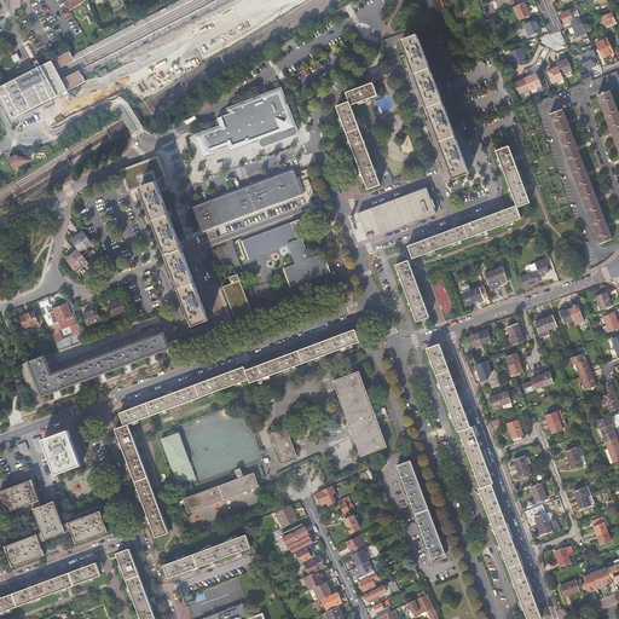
[(86,12),(80,0),(76,0),(73,4),(73,11),(80,16),(86,12)]
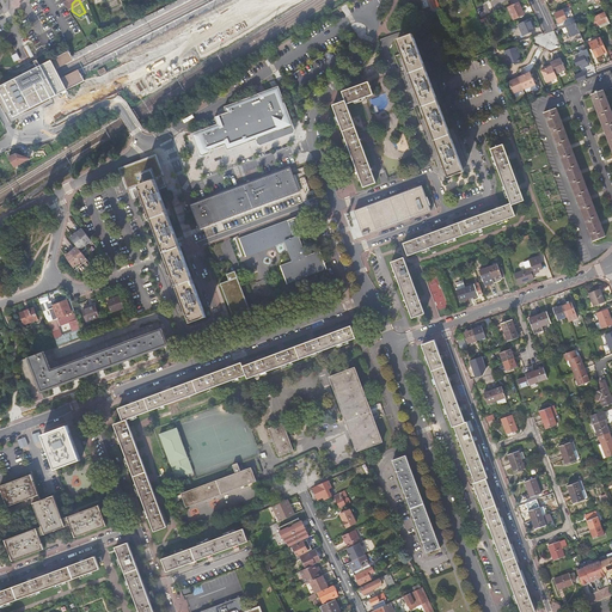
[(521,7),(519,1),(508,7),(514,20),(525,16),(521,7)]
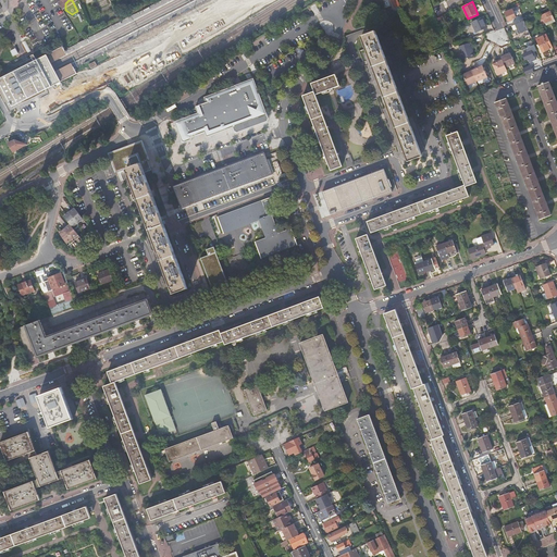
[(512,9),(505,12),(508,22),(512,20),(512,19),(516,17),(512,9)]
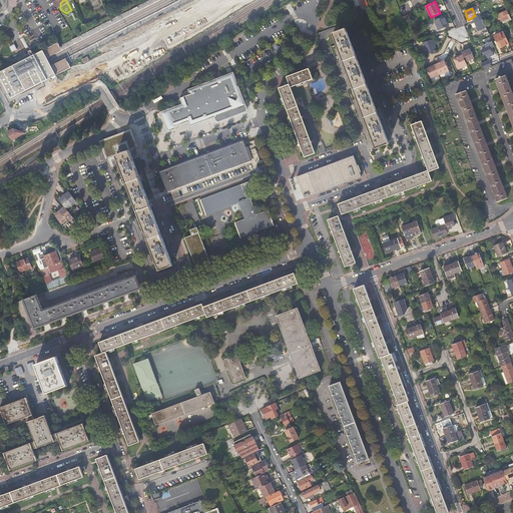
[(507,10),(496,15),(498,19),(500,18),(502,22),(510,18),(507,10)]
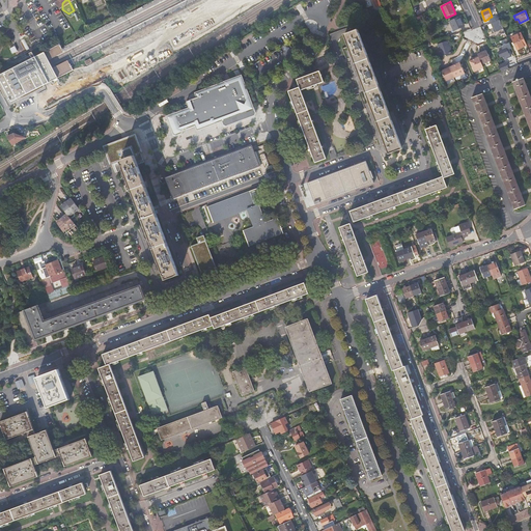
[(463,15),(453,19),(457,28),(459,28),(462,31),(468,28),(466,25),(467,24),(463,15)]
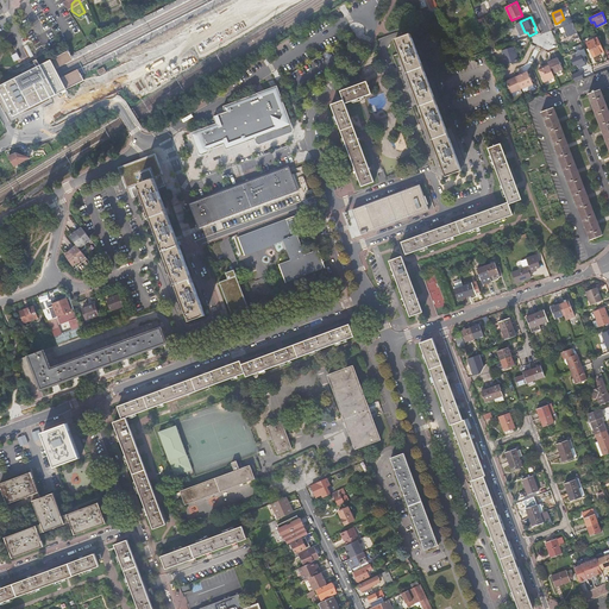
[(573,22),(563,25),(566,37),(578,33),(573,22)]
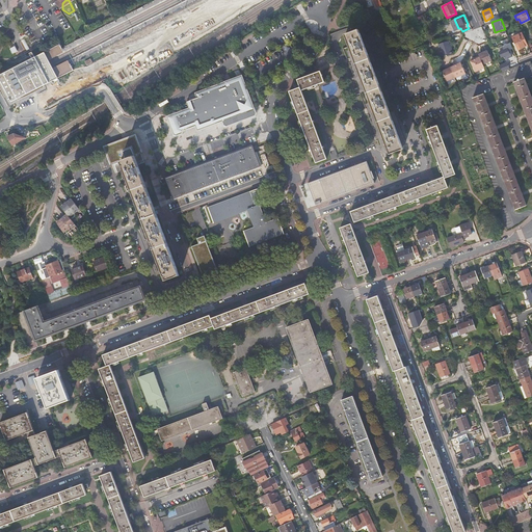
[(360,30),(346,34),(390,153),(403,148),(360,30)]
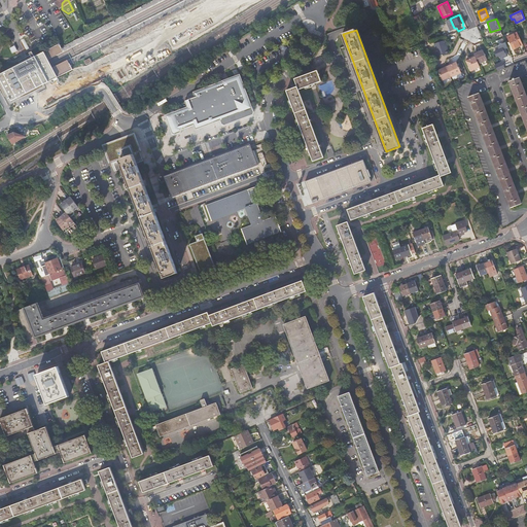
[(523,45),(518,33),(507,37),(514,49),(523,45)]
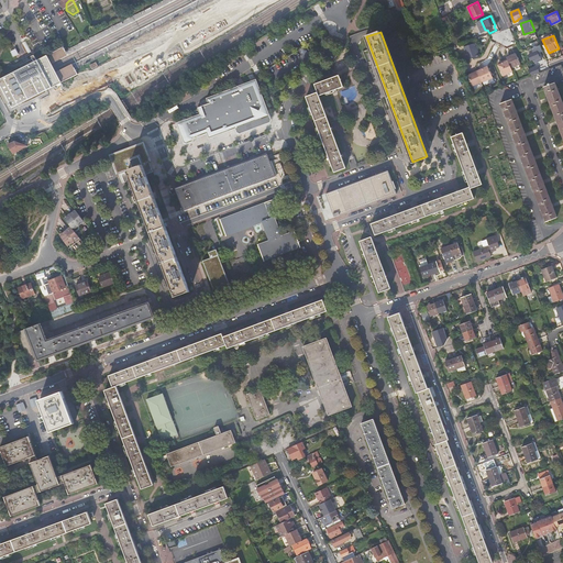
[(526,48),(534,64),(542,59),(538,52),(543,50),(538,41),(526,48)]
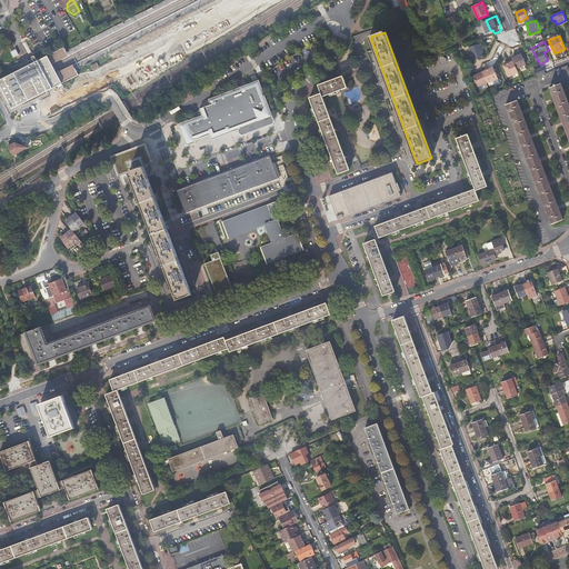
[(473,62),(483,58),(482,55),(481,51),(482,51),(480,43),(469,47),(473,62)]
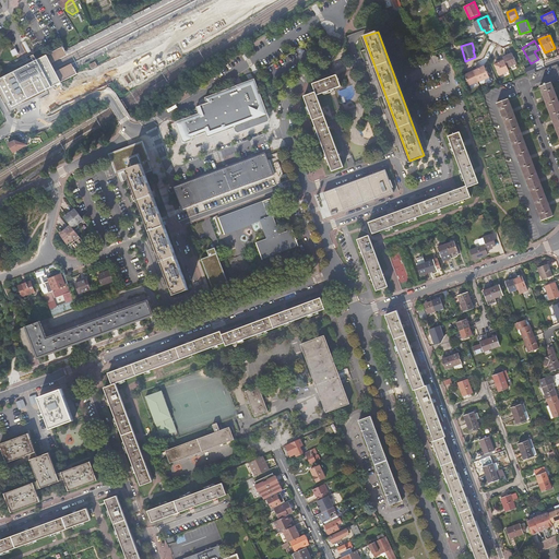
[(64,50),(63,47),(47,55),(51,63),(68,55),(64,50)]
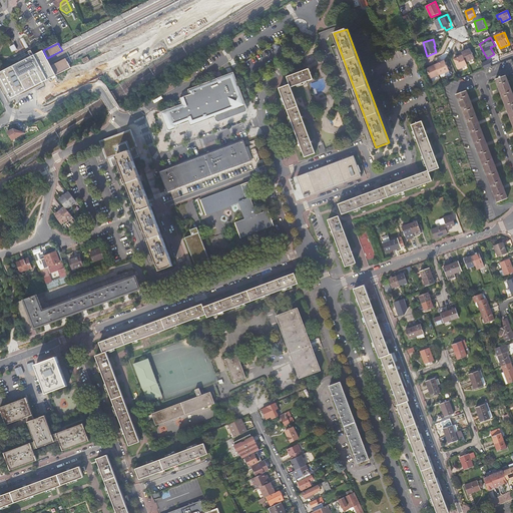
[(470,48),(462,52),(463,54),(466,62),(475,58),(470,48)]
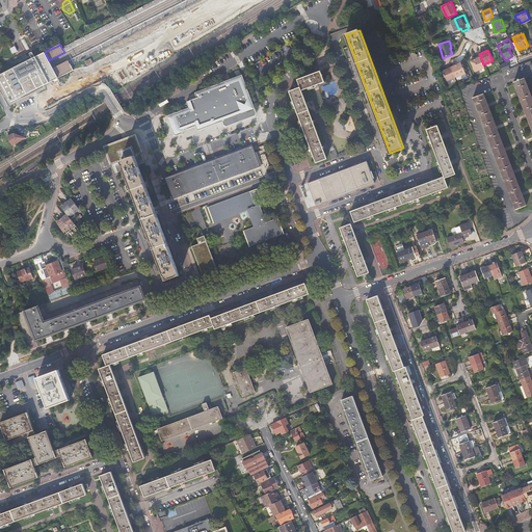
[(0,84),(2,84),(49,60),(45,52),(24,62),(2,75),(0,75),(0,79),(0,84)]
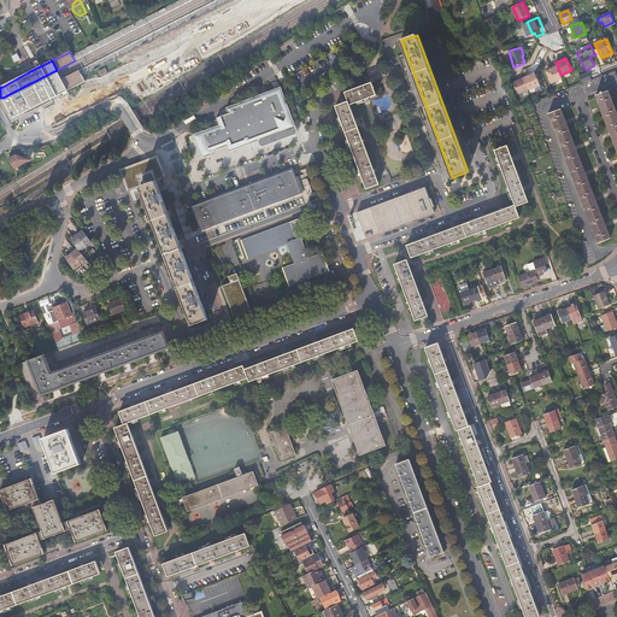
[(552,84),(563,80),(560,75),(557,65),(552,68),(553,70),(551,70),(547,72),(552,84)]
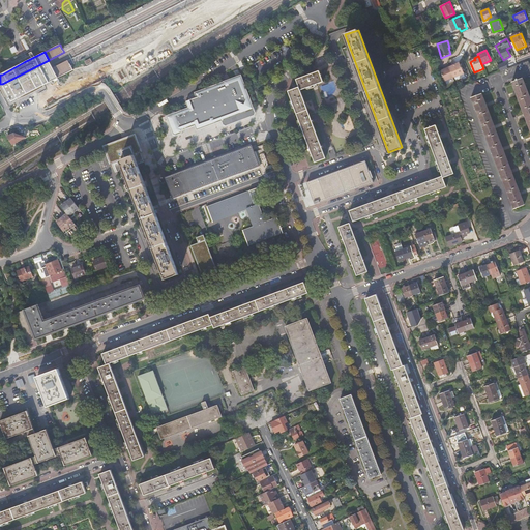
[(53,67),(49,60),(2,84),(6,91),(53,67)]
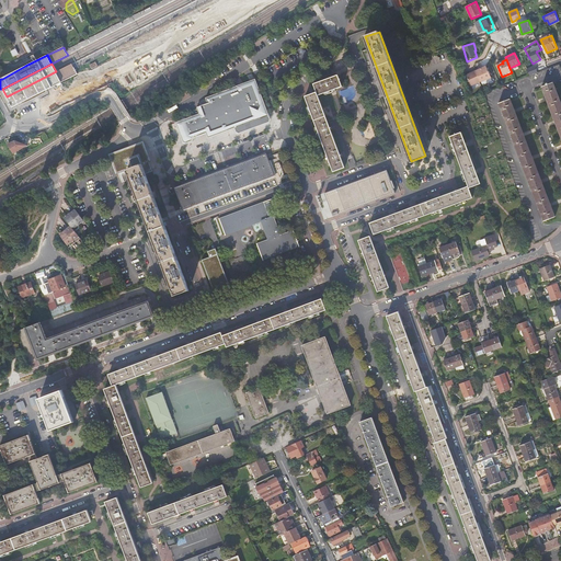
[(60,80),(77,72),(75,69),(72,64),(56,71),(60,80)]
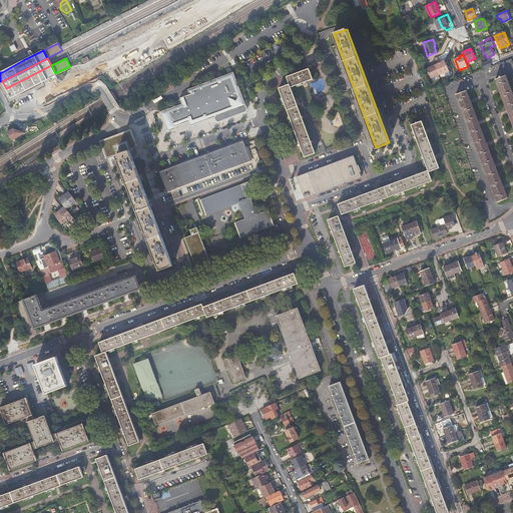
[(484,68),(492,66),(490,59),(482,61),(484,68)]
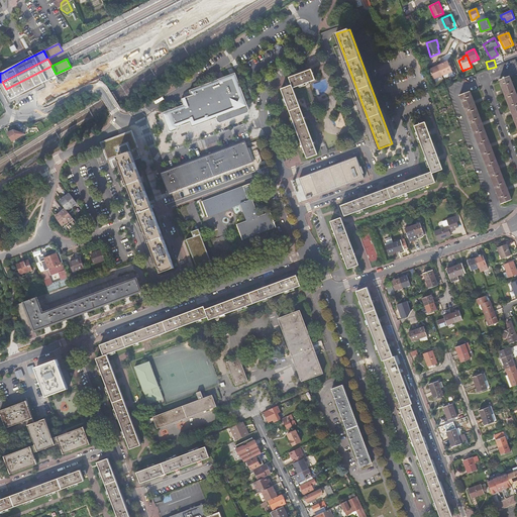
[(441,64),(439,66),(443,75),(443,76),(452,72),(448,61),(445,63),(441,64)]
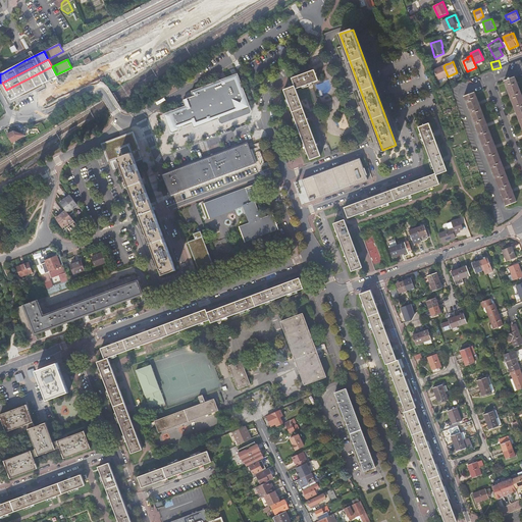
[(444,66),(442,64),(438,66),(439,67),(437,68),(433,70),(438,80),(448,75),(444,66)]
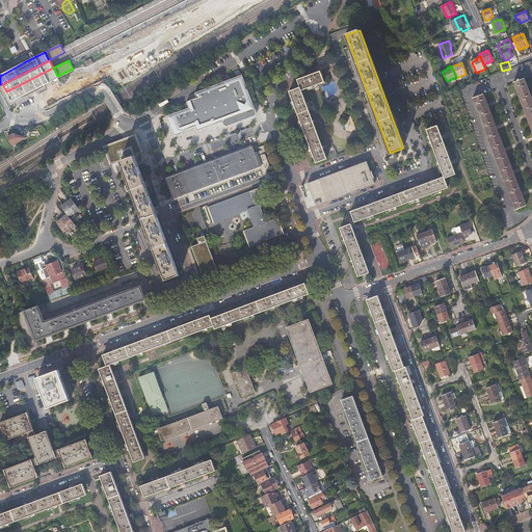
[(57,76),(53,68),(6,91),(2,94),(5,99),(7,104),(22,96),(33,90),(53,80),(53,78),(57,76)]
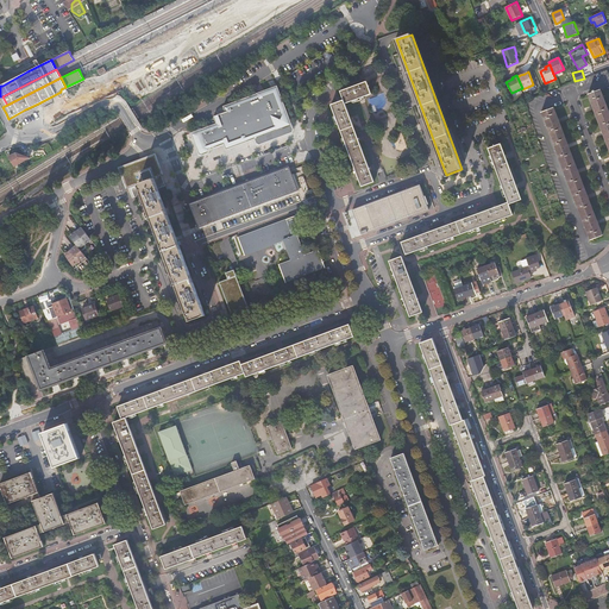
[(85,80),(83,79),(66,87),(67,89),(85,80)]
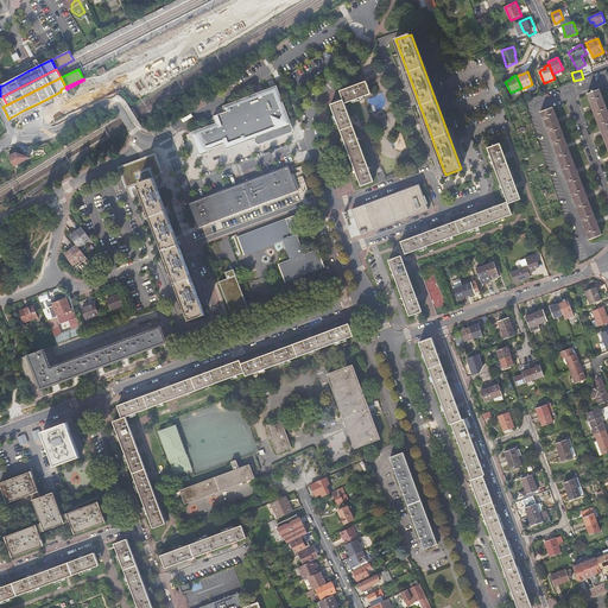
[(352,87),(340,90),(342,95),(343,100),(337,102),(331,105),(335,115),(337,124),(341,131),(339,132),(337,133),(337,134),(337,135),(339,137),(339,138),(340,138),(341,139),(343,138),(346,144),(348,150),(354,168),(356,173),(359,178),(361,187),(374,182),(369,170),(371,170),(371,166),(368,168),(359,140),(360,140),(359,137),(358,137),(344,103),(371,94),(366,81),(352,87)]
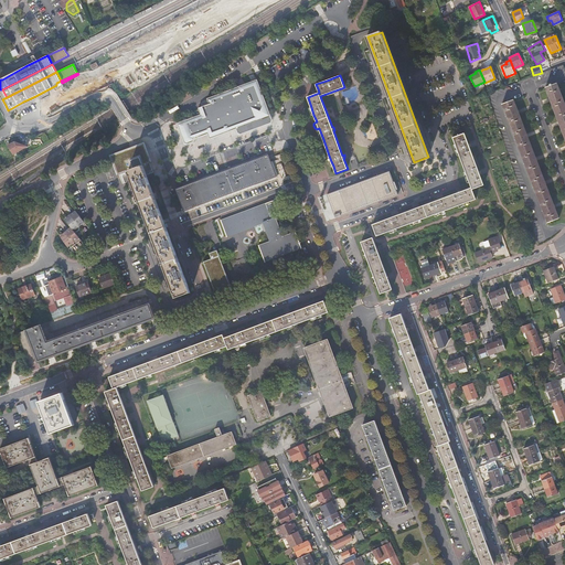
[(201,115),(178,124),(184,142),(187,144),(193,141),(194,138),(208,134),(210,139),(236,129),(237,132),(241,134),(270,123),(273,120),(257,80),(208,98),(209,104),(198,108),(201,115)]
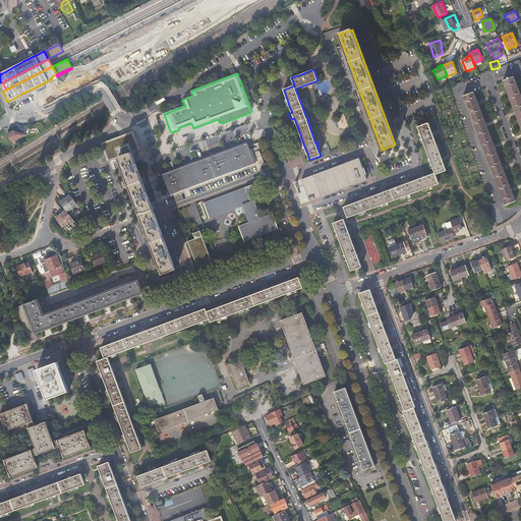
[(520,96),(514,77),(504,80),(520,127),(520,96)]
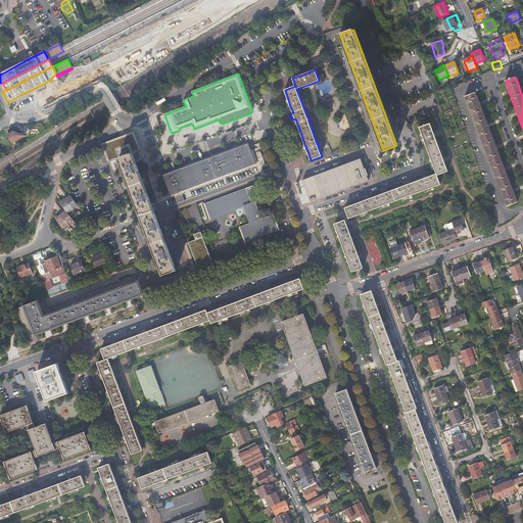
[(475,93),(465,96),(507,206),(517,202),(475,93)]
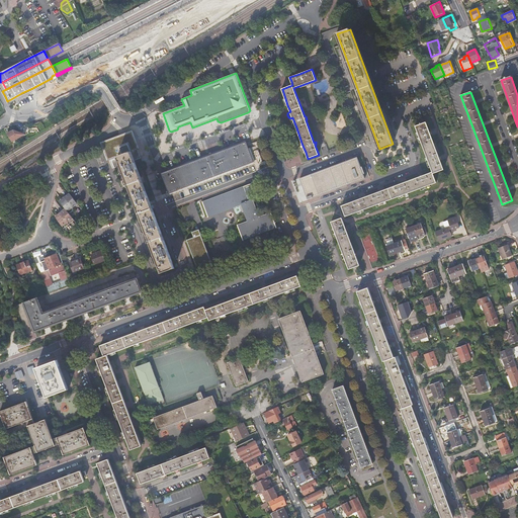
[(433,174),(444,170),(440,160),(441,160),(440,157),(439,157),(431,135),(432,135),(431,132),(430,133),(426,122),(416,126),(427,158),(431,168),(433,172),(423,176),(422,174),(420,175),(420,177),(342,206),(345,217),(436,183),(433,174)]
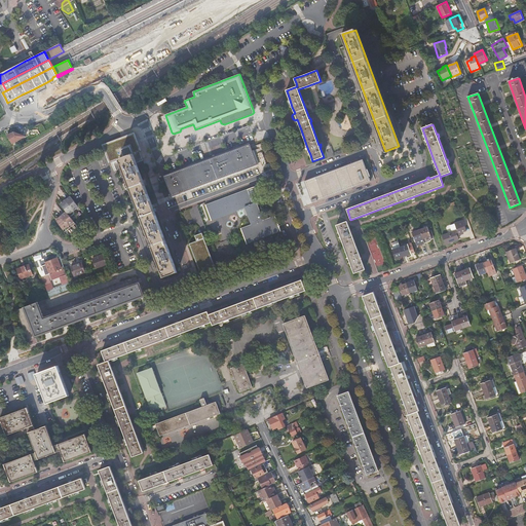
[(12,144),(27,138),(23,127),(8,134),(12,144)]
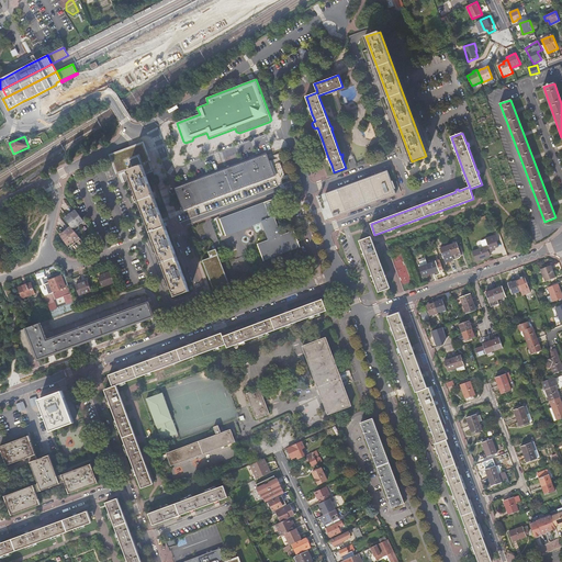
[(123,170),(149,160),(142,143),(116,153),(123,170)]
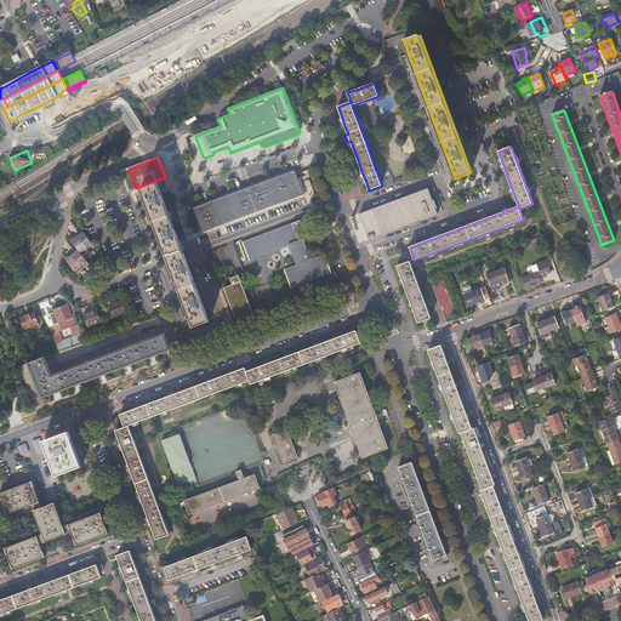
[(295,170),(193,209),(201,232),(305,194),(306,198),(315,194),(309,178),(300,182),(295,170)]
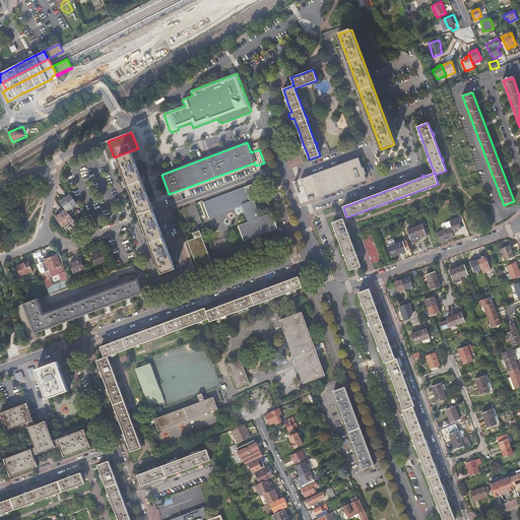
[(175,268),(154,214),(149,204),(150,204),(132,152),(119,157),(160,273),(175,268)]
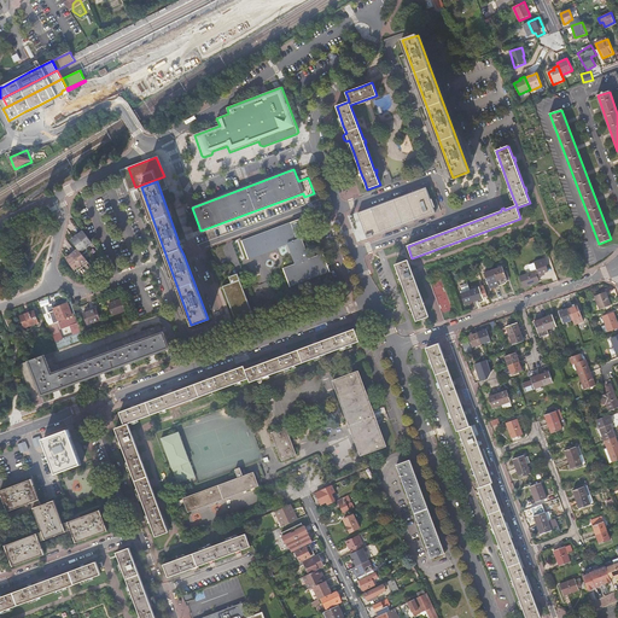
[(367,238),(436,213),(426,187),(357,214),(367,238)]
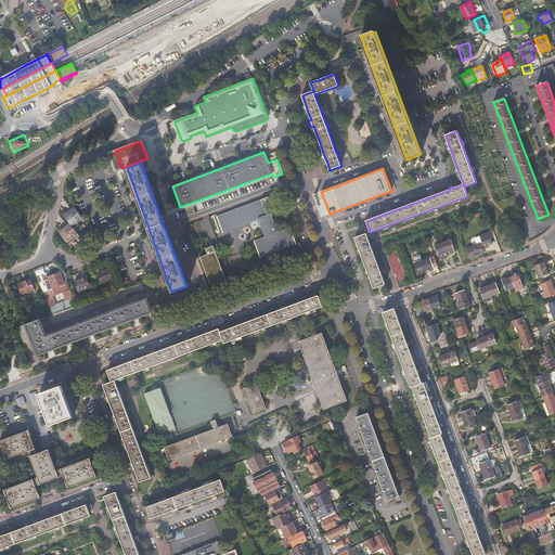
[(281,249),(296,244),(289,228),(278,232),(270,214),(267,203),(262,205),(260,198),(260,199),(217,216),(217,215),(216,215),(221,231),(222,231),(222,230),(259,217),(266,235),(255,240),(254,240),(255,243),(260,257),(281,249)]
